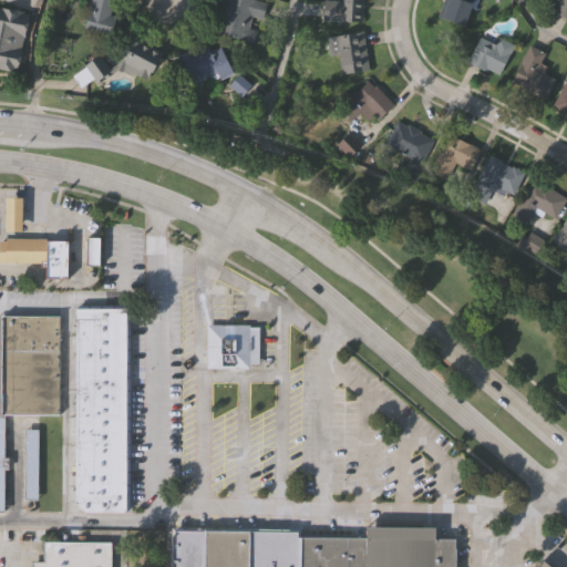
[(85,30),(93,0),(114,0),(111,14),(117,17),(113,37),(85,30)]
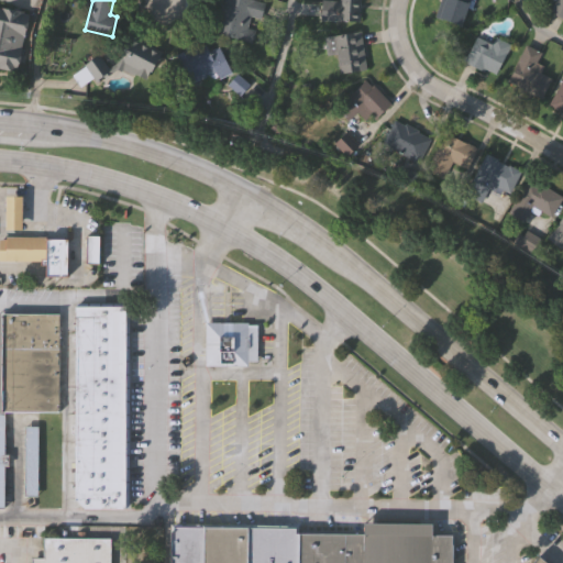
[(214,33),(220,0),(264,0),(261,18),(250,15),(249,25),(255,28),(253,41),(214,33)]
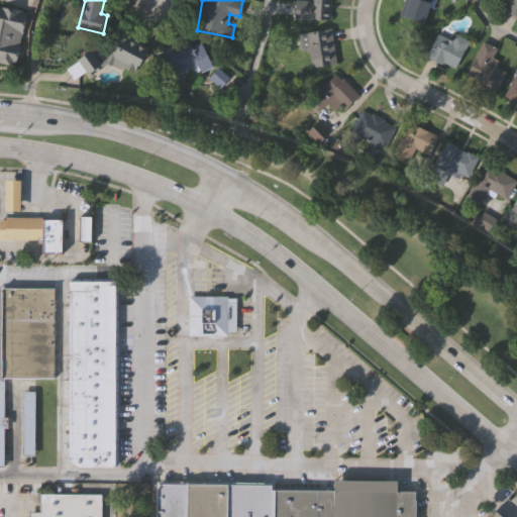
[(295,18),(295,0),(330,0),(330,18),(295,18)]
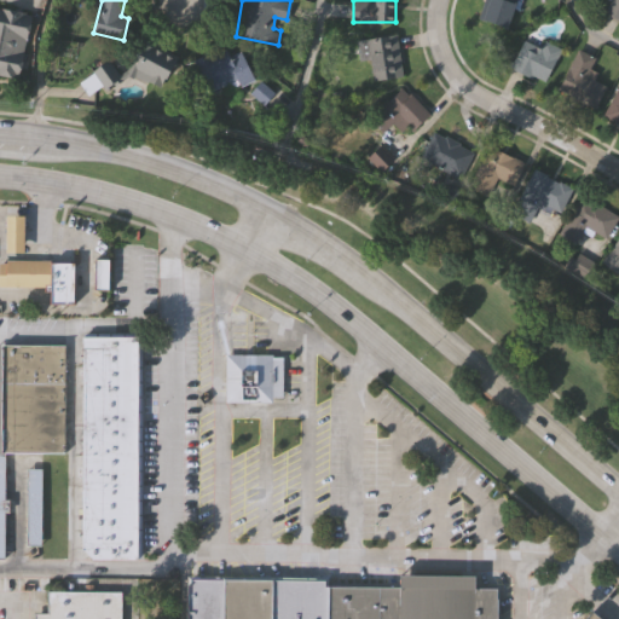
[(515,0),(507,28),(479,18),(485,0),(515,0)]
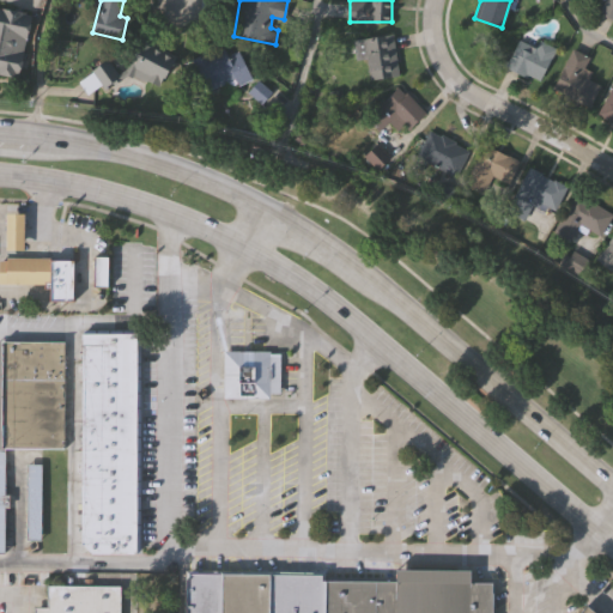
[(604,0),(612,0),(612,18),(599,12),(604,0)]
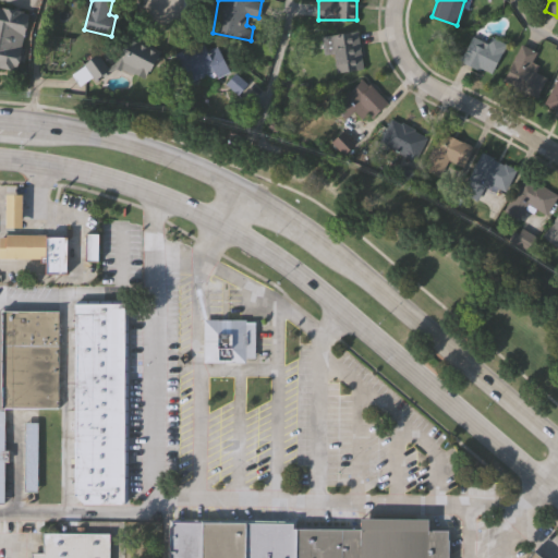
[(0,65),(0,4),(32,12),(20,70),(0,65)]
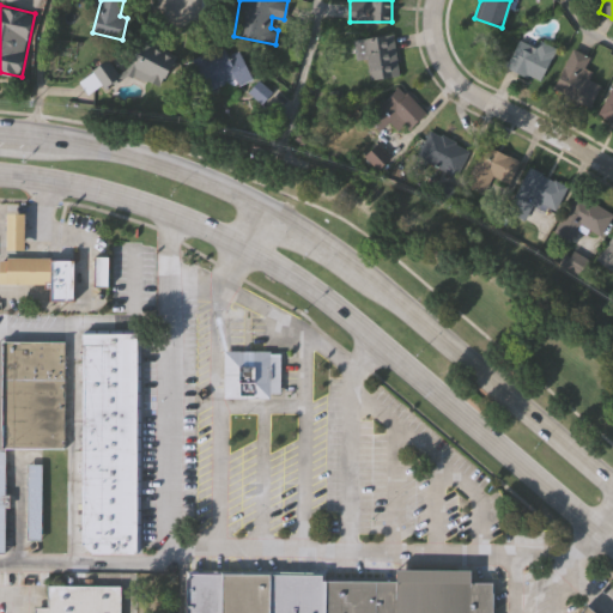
[(357,59),(353,38),(393,32),(398,74),(368,78),(365,58),(357,59)]
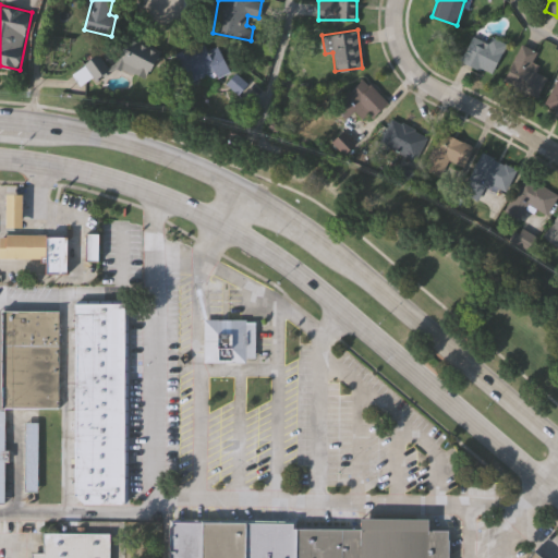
[(490,35),(506,43),(492,74),(460,60),(471,35),(487,41),(490,35)]
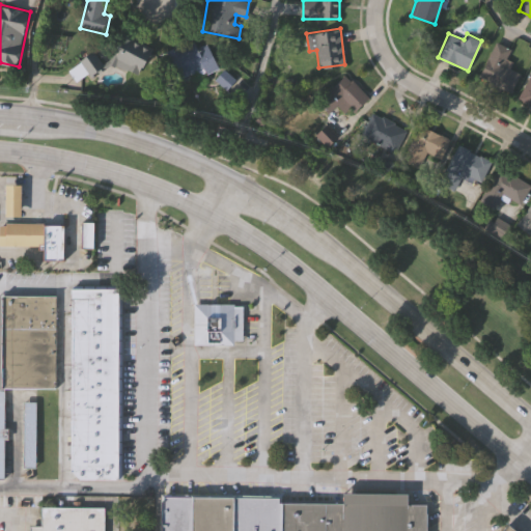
[(152,51),(141,76),(111,63),(122,37),(152,51)]
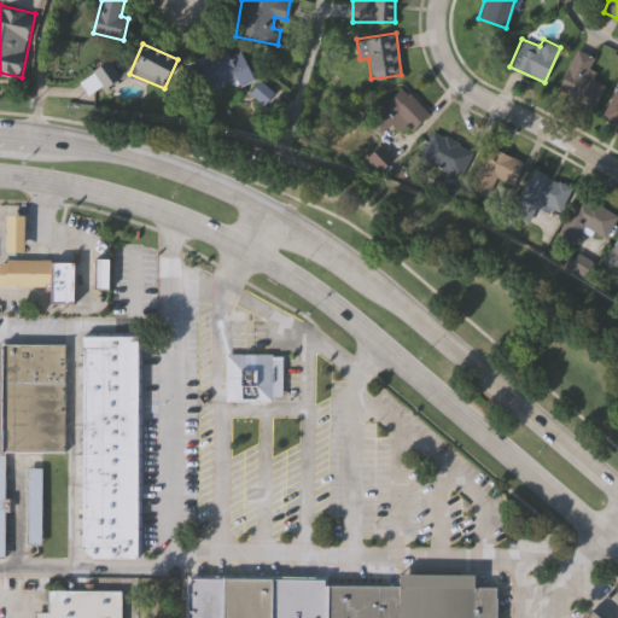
[(234,76),(213,88),(199,66),(235,46),(254,77),(239,85),(234,76)]
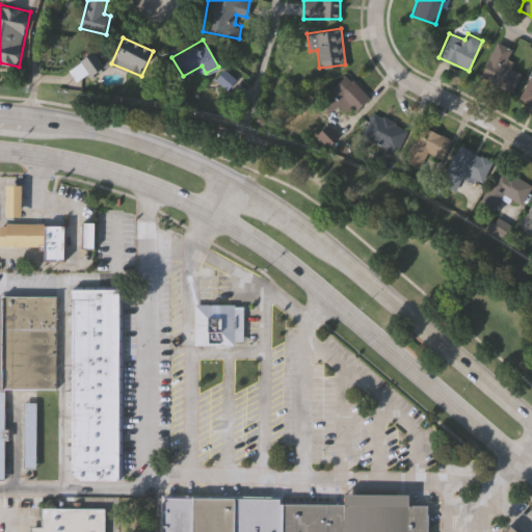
[(505,65),(521,72),(512,94),(479,80),(494,41),(511,48),(505,65)]
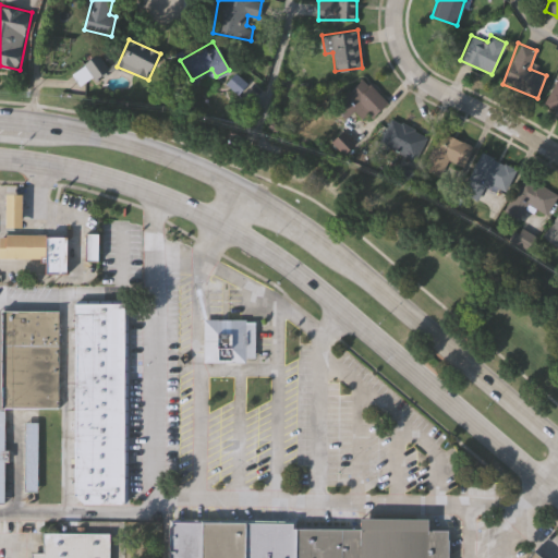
[(111,64),(116,70),(106,77),(102,73),(94,79),(83,64),(96,55),(107,69),(111,64)]
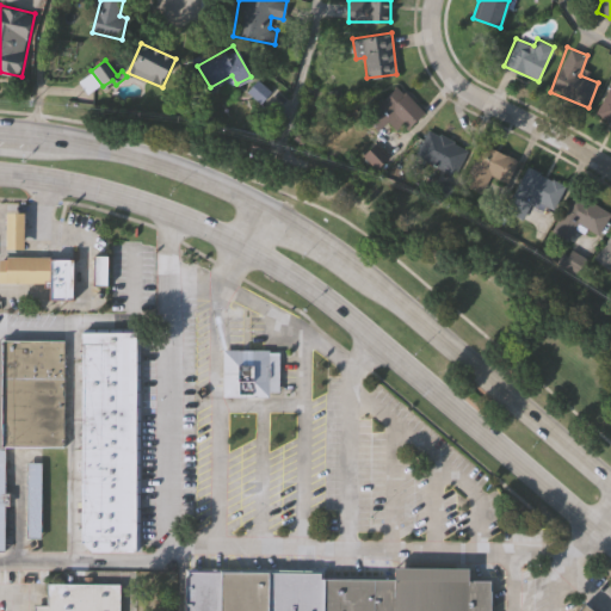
[(389,117),(377,130),(364,116),(396,84),(424,111),(403,131),(389,117)]
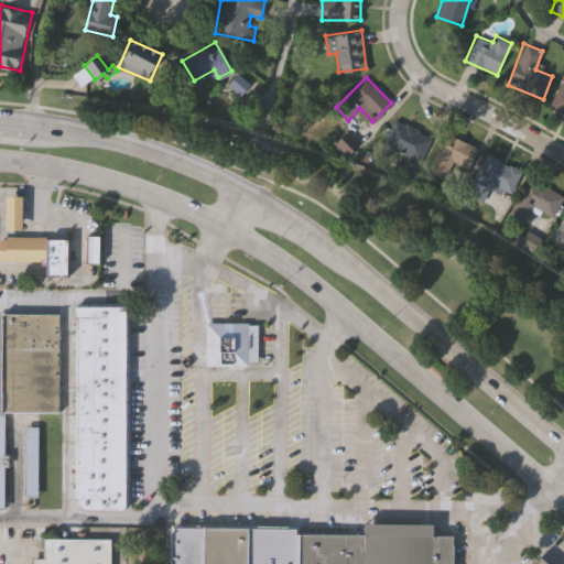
[(563,114),(549,106),(563,77),(563,114)]
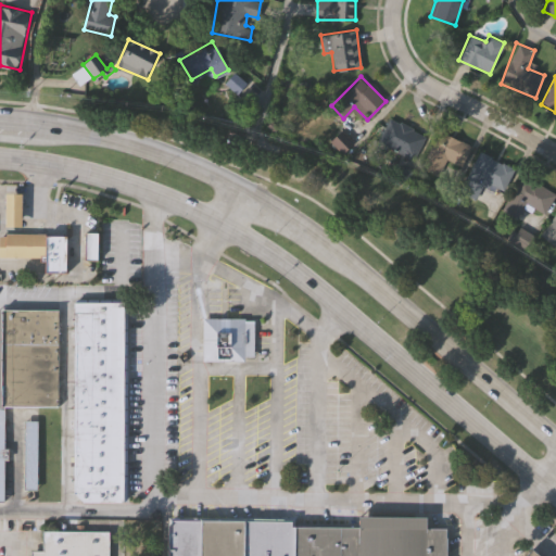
[(377,143),(389,116),(426,133),(414,160),(377,143)]
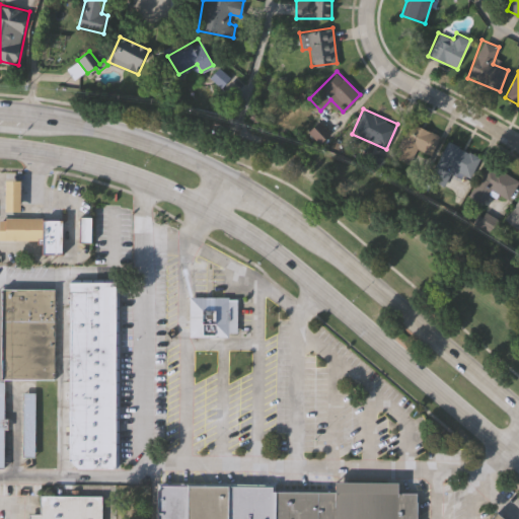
[(392,158),(409,121),(440,133),(424,171),(392,158)]
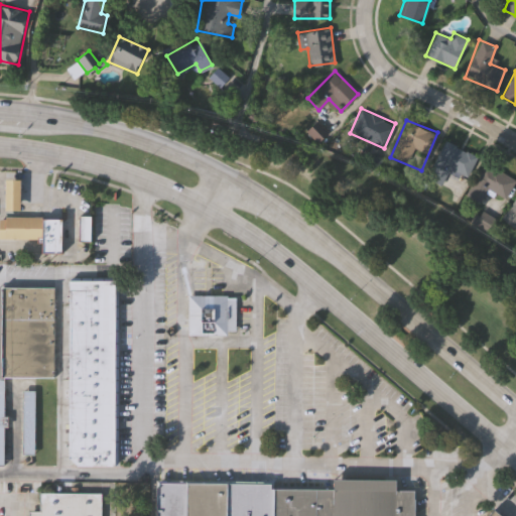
[(466,176),(449,167),(441,184),(425,176),(444,139),(477,156),(466,176)]
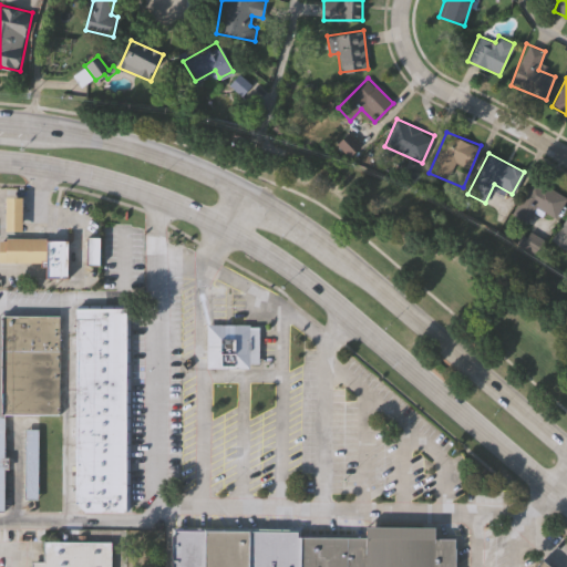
[(536,206),(526,223),(511,213),(533,177),(566,198),(555,217),(536,206)]
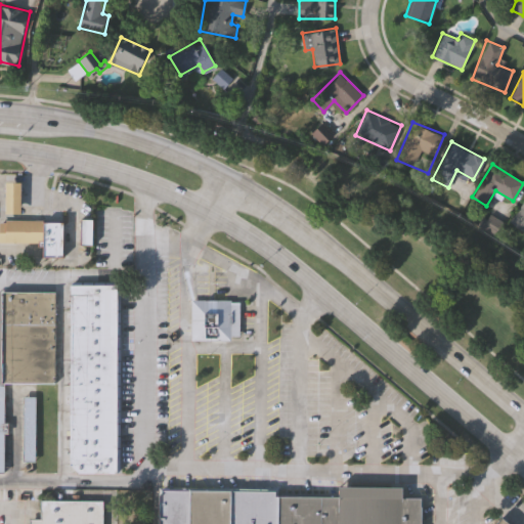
[(3,214),(4,183),(19,183),(18,214),(3,214)]
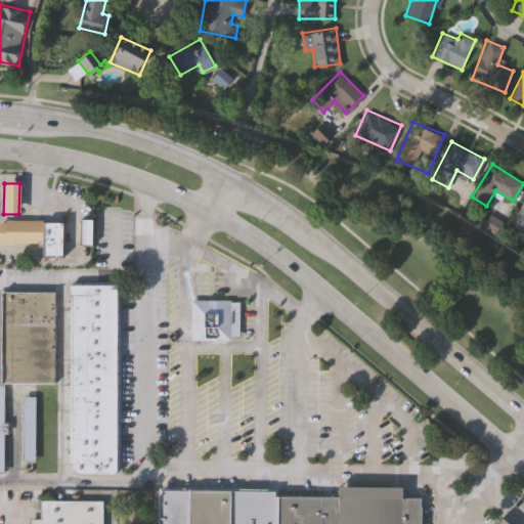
[(523,231),(509,221),(523,197),(523,231)]
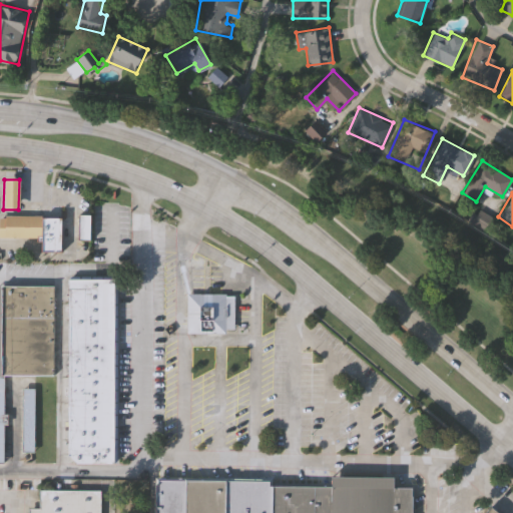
[(77,214),(88,214),(88,237),(88,239),(77,239),(77,214)]
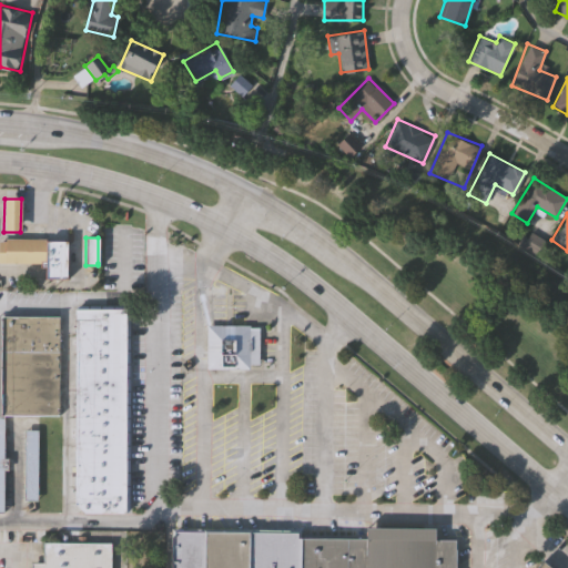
[(0,263),(0,240),(44,240),(44,263),(0,263)]
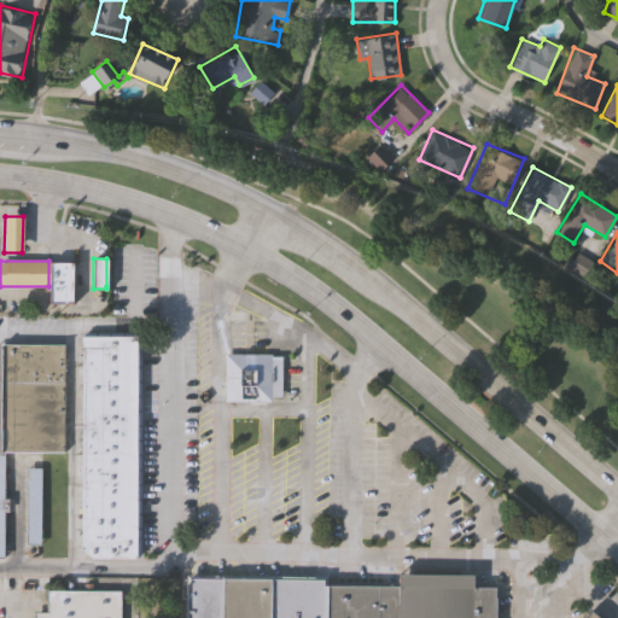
[(48,261),(70,261),(70,301),(48,301),(48,286),(48,261)]
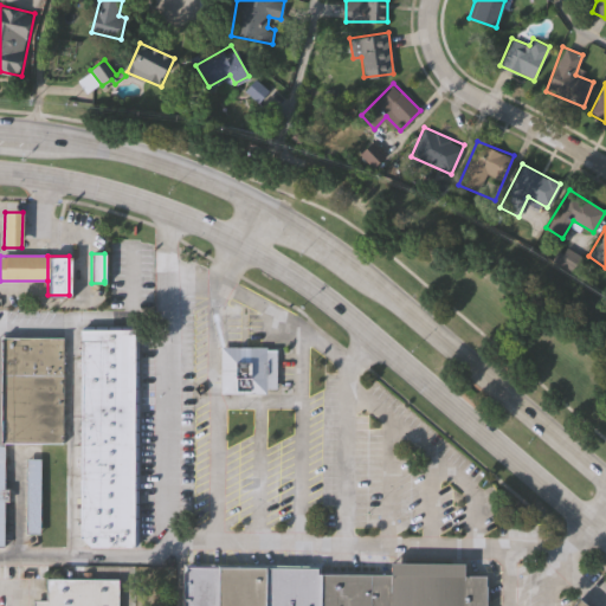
[(136,545),(90,545),(82,534),(84,328),(140,329),(136,545)]
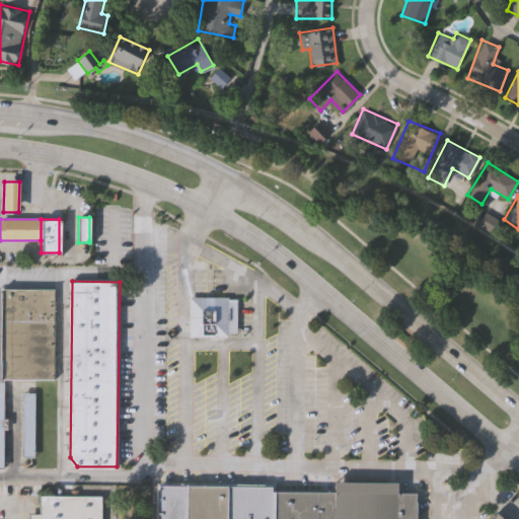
[(2,378),(2,289),(55,289),(54,378),(5,378),(2,378)]
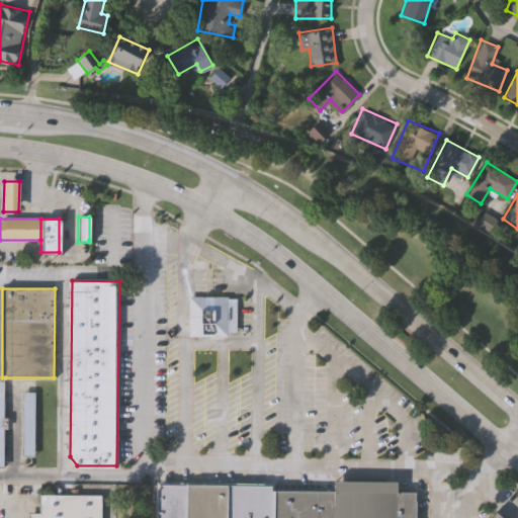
[(187,335),(188,295),(226,296),(226,297),(235,298),(234,332),(226,332),(226,336),(187,335)]
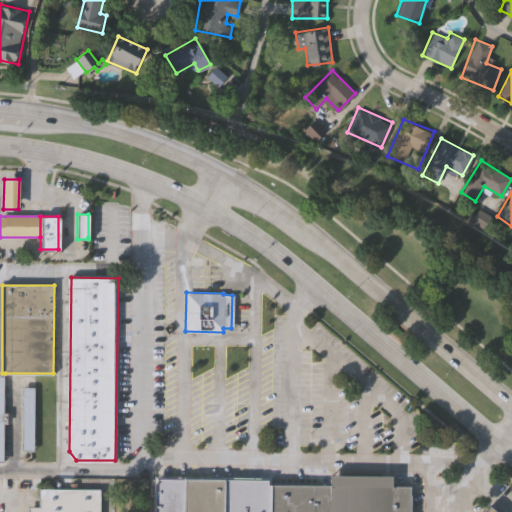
[(5,373),(5,412),(8,412),(8,422),(4,422),(4,461),(0,461),(0,373),(2,373),(5,373)]
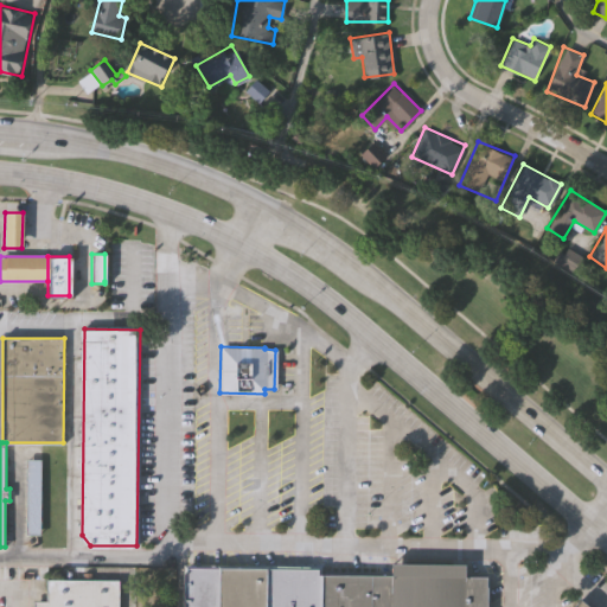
[(27,459),(43,459),(43,532),(27,532),(27,459)]
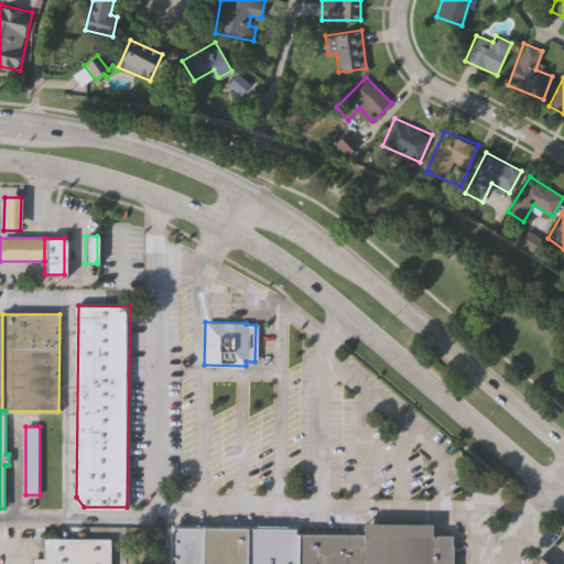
[(296,563),(297,531),(329,532),(361,532),(361,522),(431,523),(431,534),(453,534),(452,563),(296,563)]
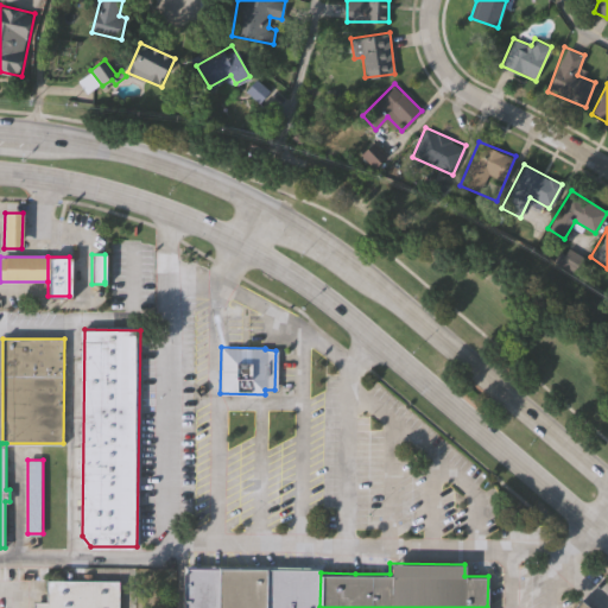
[(217,607),(182,607),(182,587),(176,587),(176,576),(182,576),(182,571),(185,571),(185,564),(219,565),(217,607)]
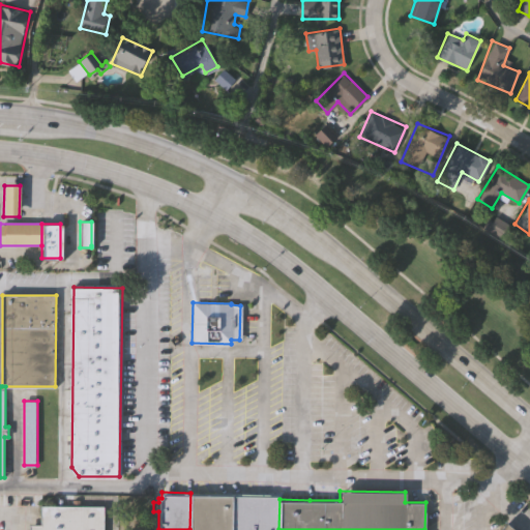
[(189,529),(190,493),(233,494),(231,529),(189,529)]
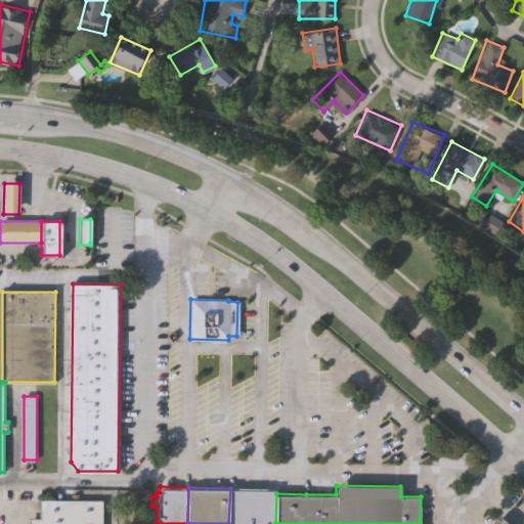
[(228,523),(230,488),(276,489),(276,493),(275,523),(228,523)]
